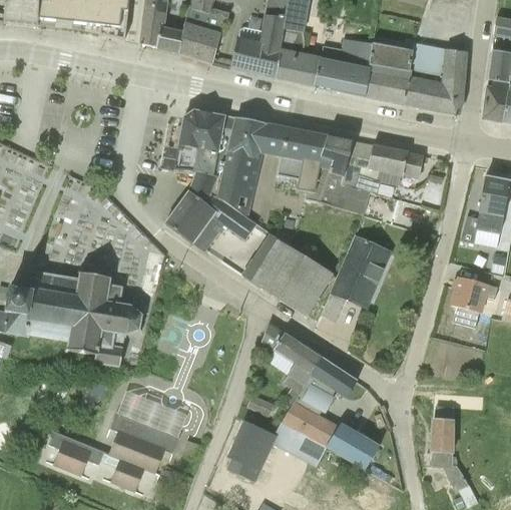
[(7,0),(5,22),(38,26),(39,18),(39,0),(47,0),(7,0)]
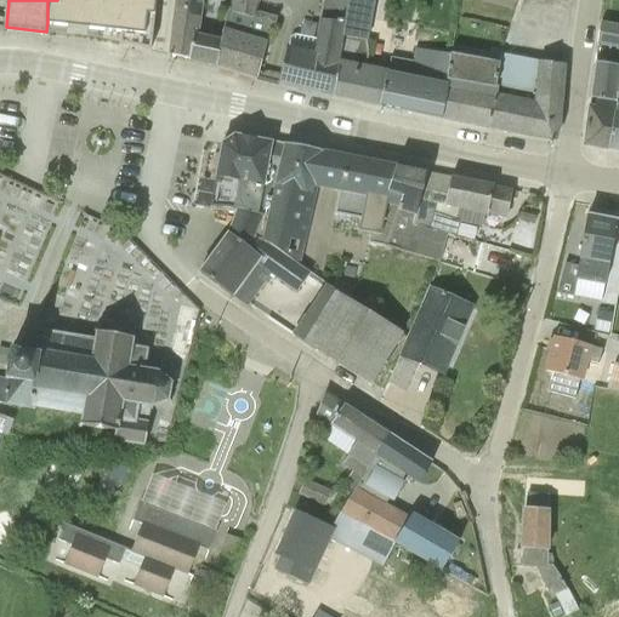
[(57,0),(47,0),(47,22),(121,29),(120,41),(152,47),(155,0),(57,0)]
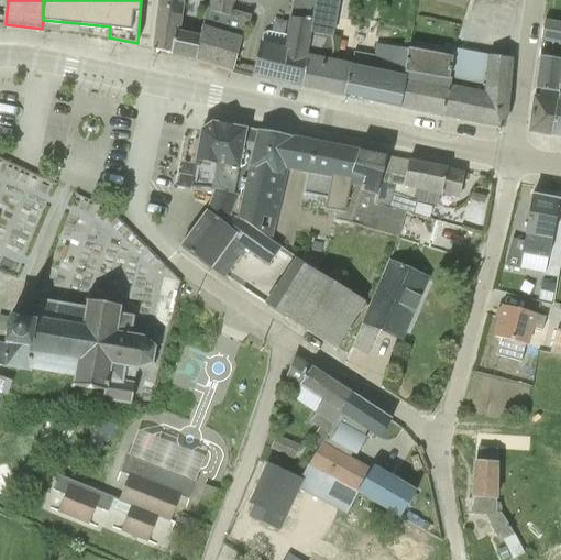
[(160,0),(155,46),(158,47),(234,68),(250,17),(232,12),(234,0),(160,0)]
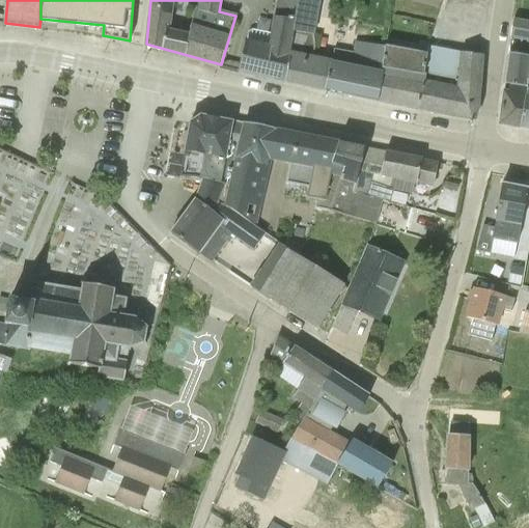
[(253,27),(249,30),(240,70),(285,81),(293,29),(297,0),(276,0),(271,31),(253,27)]
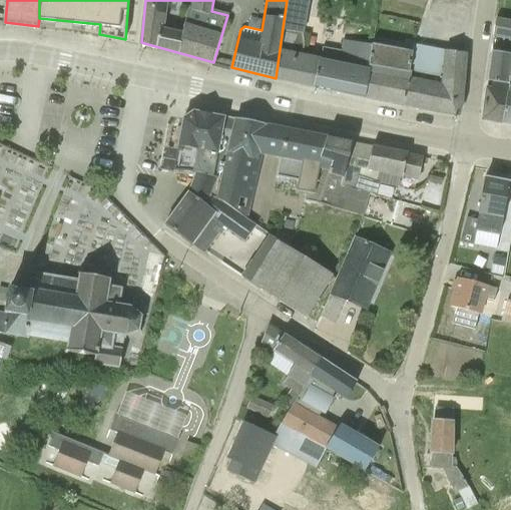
[(287,0),(283,28),(305,31),(309,0),(287,0)]
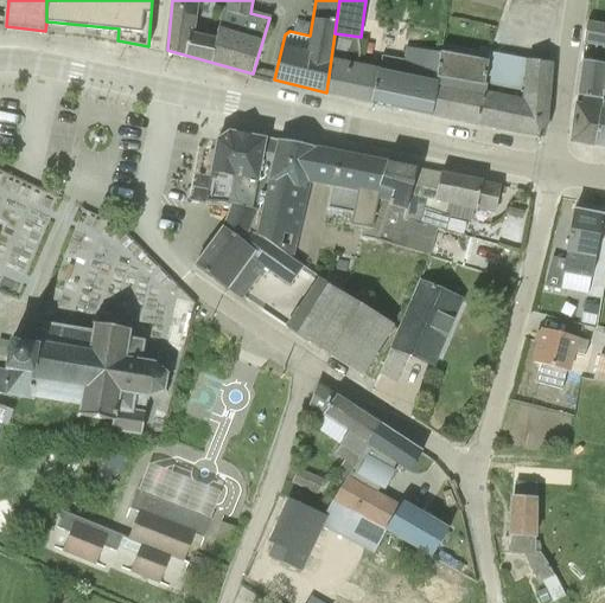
[(604,20),(590,17),(586,40),(604,44),(604,62),(584,58),(579,92),(603,96),(604,90),(604,20)]
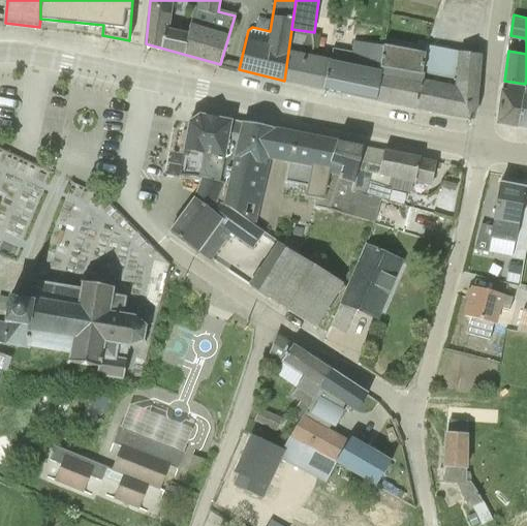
[(314,32),(291,29),(284,81),(324,89),(331,58),(314,55),(316,41),(314,32)]
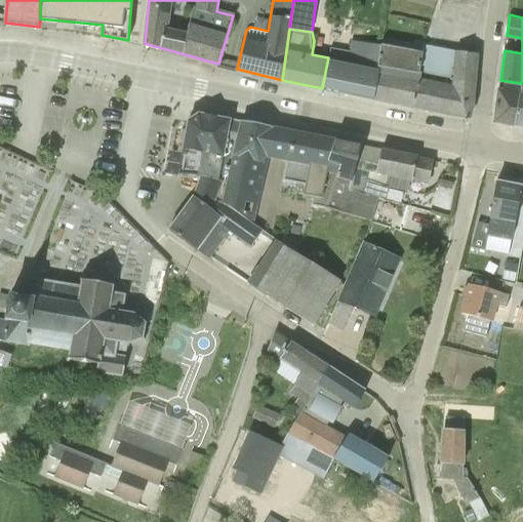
[(350,49),(331,47),(328,57),(322,88),(373,98),(378,65),(381,44),(352,39),(350,49)]
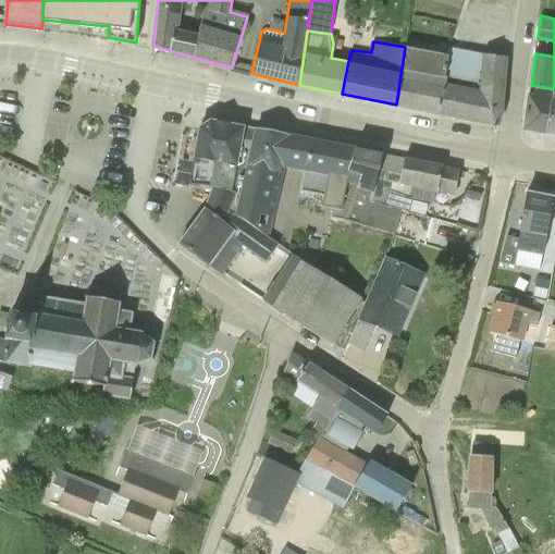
[(469,120),(498,124),(502,112),(503,105),(506,56),(449,46),(447,54),(405,47),(402,69),(444,77),(438,113),(469,120)]
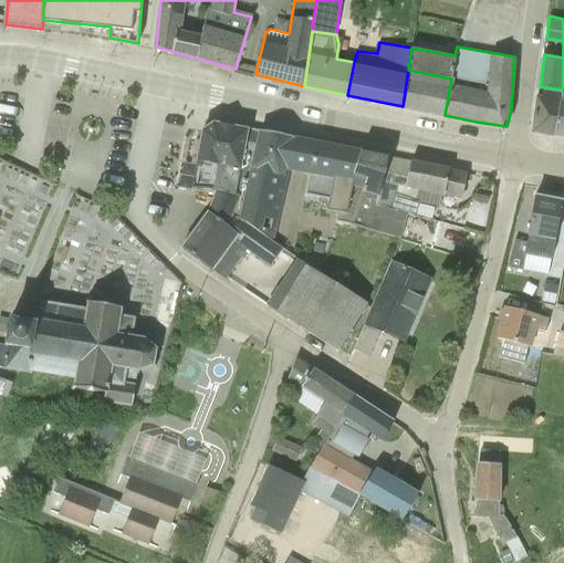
[(451,79),(408,70),(403,106),(445,115),(451,79)]
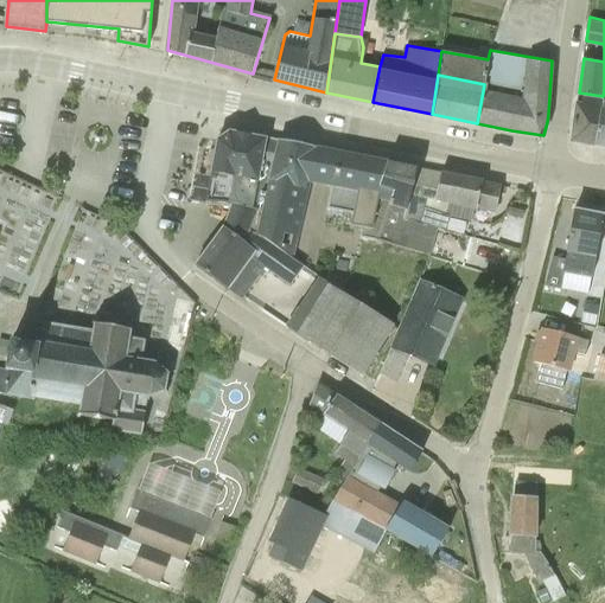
[(603,96),(579,92),(572,136),(574,140),(597,143),(603,96)]
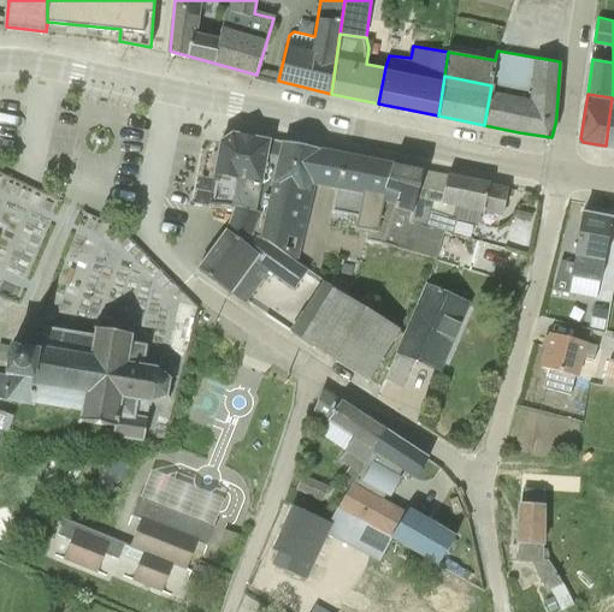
[(222,140),(210,205),(235,208),(266,213),(284,142),(234,131),(222,140)]
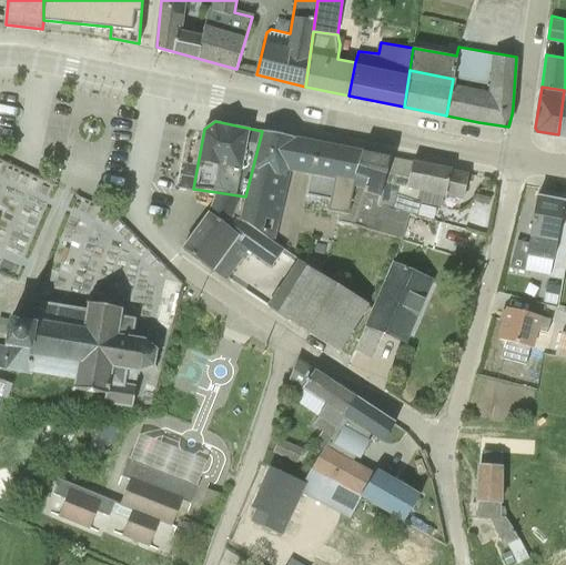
[(364,150),(262,131),(245,197),(240,218),(275,241),(291,170),(310,174),(306,193),(331,199),(329,210),(339,211),(337,221),(353,223),(369,179),(357,173),(364,150)]
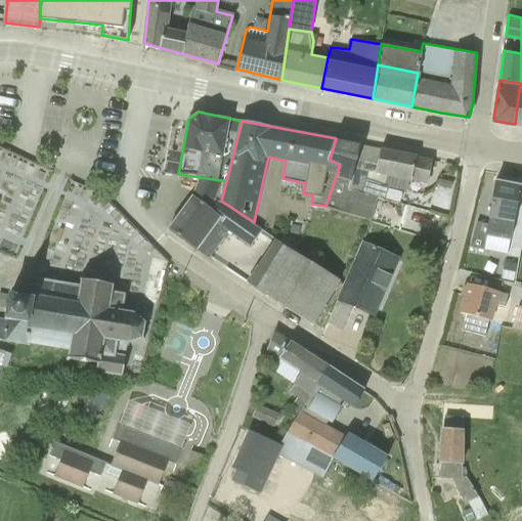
[(349,187),(359,143),(336,138),(330,160),(340,165),(325,206),(371,219),(379,196),(349,187)]
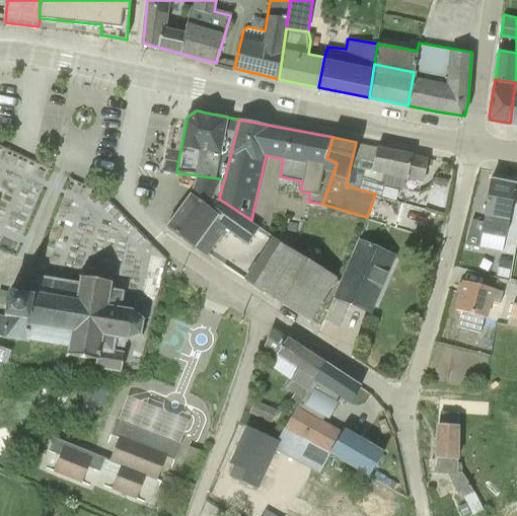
[(405,176),(423,179),(429,156),(356,142),(346,186),(375,194),(379,181),(403,186),(405,176)]
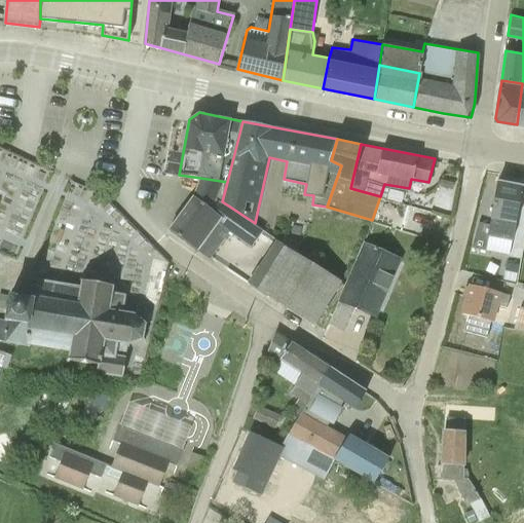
[(195,194),(170,228),(198,250),(199,249),(211,256),(229,229),(251,246),(264,229),(255,223),(222,201),(227,182),(200,178),(195,194)]
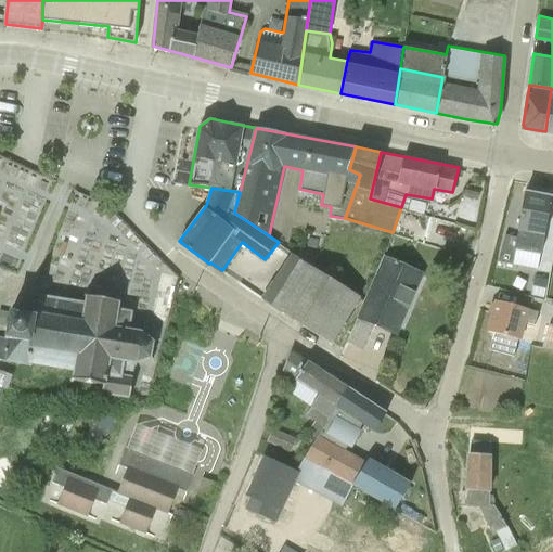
[(538,267),(552,196),(527,191),(516,235),(505,233),(499,256),(513,259),(513,261),(538,267)]
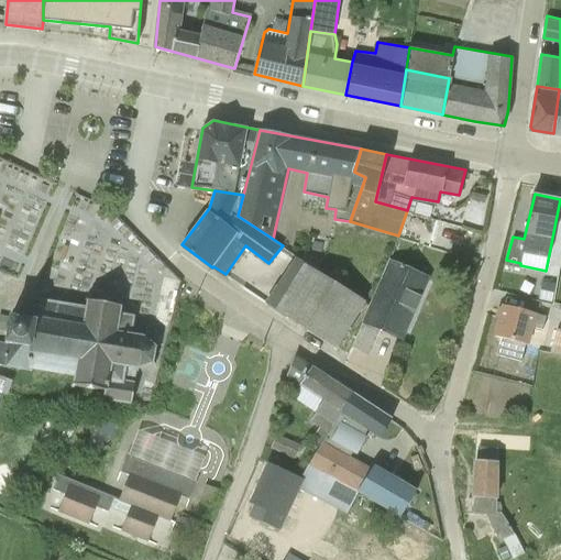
[(318,268),(300,257),(270,304),(279,310),(289,317),(306,327),(321,337),(337,347),(365,299),(318,268)]
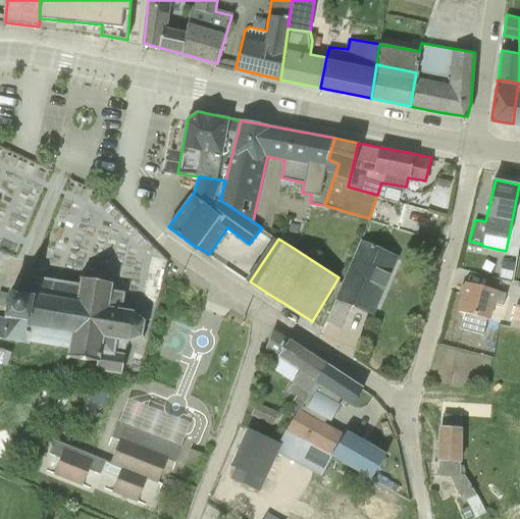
[(373,313),(398,256),(361,241),(326,319),(344,327),(354,305),(373,313)]
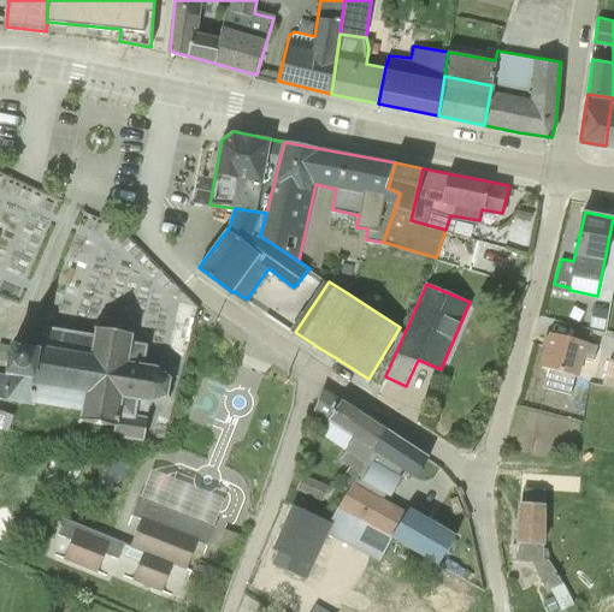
[(595,304),(590,327),(604,331),(609,308),(595,304)]
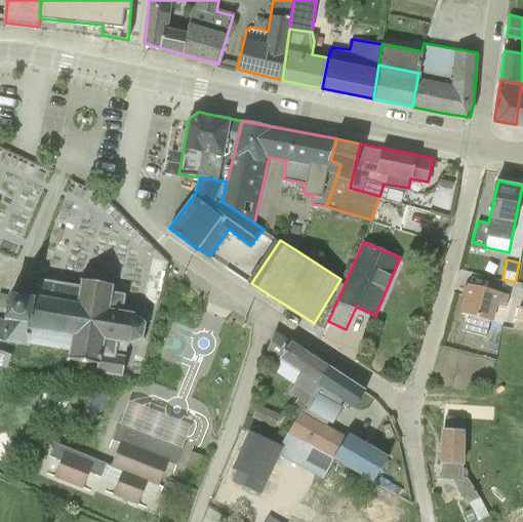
[(0,317),(0,337),(5,338),(5,340),(70,350),(69,358),(98,363),(96,371),(123,375),(127,345),(130,346),(130,343),(142,337),(145,339),(147,337),(144,335),(146,323),(149,322),(148,319),(145,321),(135,313),(135,310),(133,310),(132,312),(122,311),(125,295),(127,293),(125,291),(124,293),(113,291),(113,287),(113,285),(116,283),(114,281),(112,283),(84,278),(82,276),(80,277),(82,280),(81,285),(68,283),(68,280),(66,280),(66,282),(54,280),(54,278),(52,278),(51,280),(36,277),(34,275),(32,277),(34,279),(31,296),(9,293),(4,319),(0,317)]
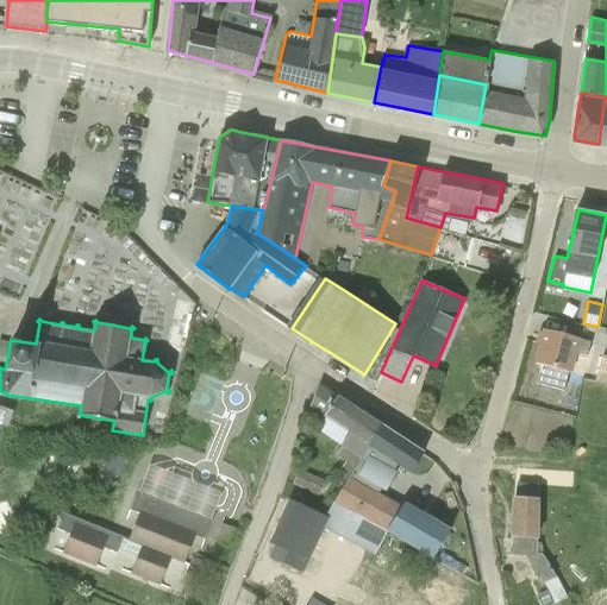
[(545,327),(537,361),(544,363),(539,382),(564,388),(569,371),(579,351),(588,353),(592,340),(545,327)]
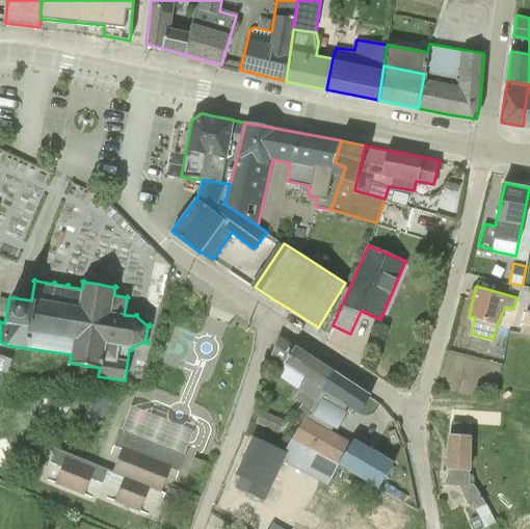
[(305,418),(334,370),(308,353),(289,341),(280,335),(272,354),(287,360),(277,373),(299,389),(294,396),(302,402),(296,413),(305,418)]
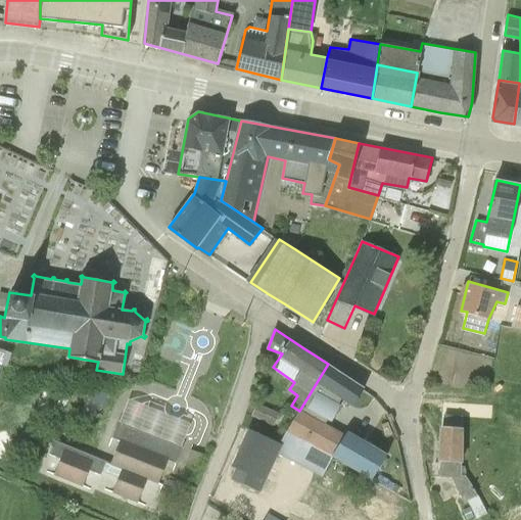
[(0,362),(2,363),(7,365),(8,363),(19,367),(22,361),(11,357),(12,352),(0,347),(0,362)]
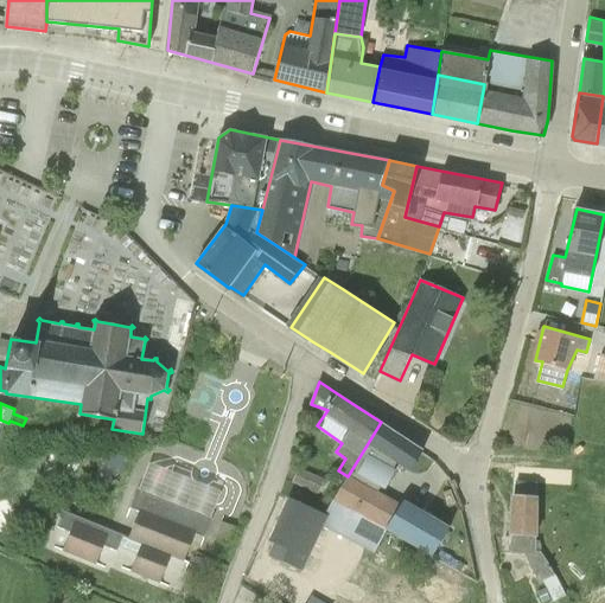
[(335,499),(387,528),(433,556),(450,526),(403,500),(401,505),(379,492),(381,486),(386,487),(395,468),(393,467),(396,462),(409,469),(422,450),(381,422),(348,476),(335,499)]
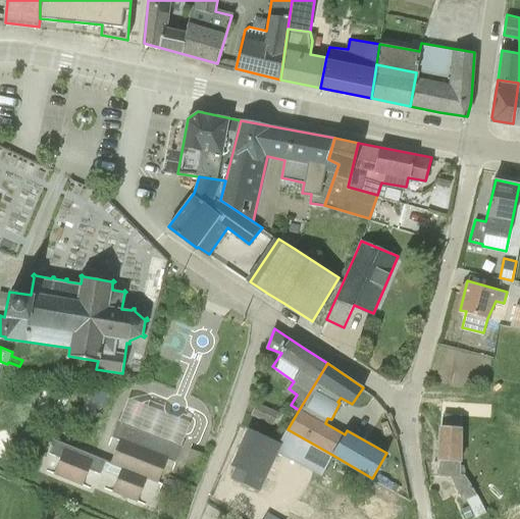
[(94,382),(87,397),(104,404),(110,390),(94,382)]
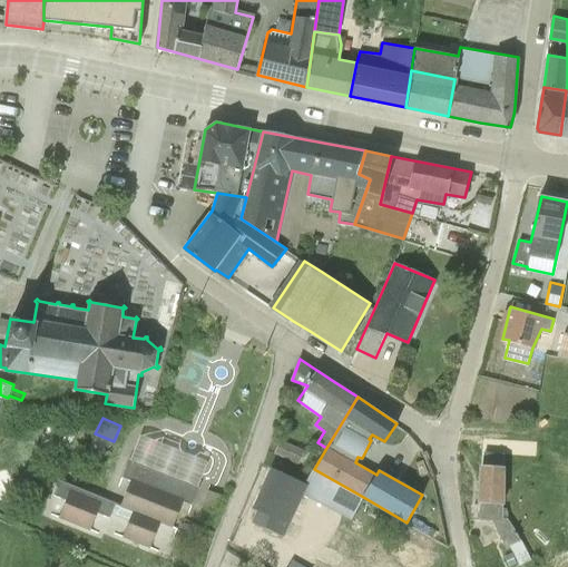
[(130,456),(199,484),(208,460),(142,433),(130,456)]
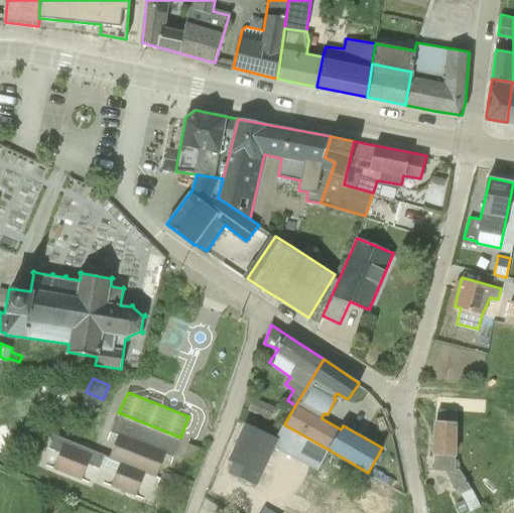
[(254,397),(249,408),(271,417),(276,406),(254,397)]
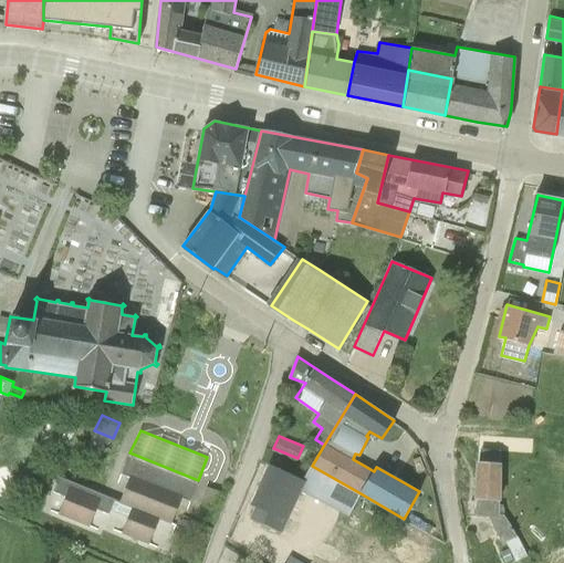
[(198,480),(129,452),(122,473),(131,477),(121,499),(60,476),(53,490),(65,496),(59,512),(91,525),(97,508),(110,512),(112,508),(128,514),(123,531),(150,542),(160,517),(173,521),(183,497),(191,500),(198,480)]
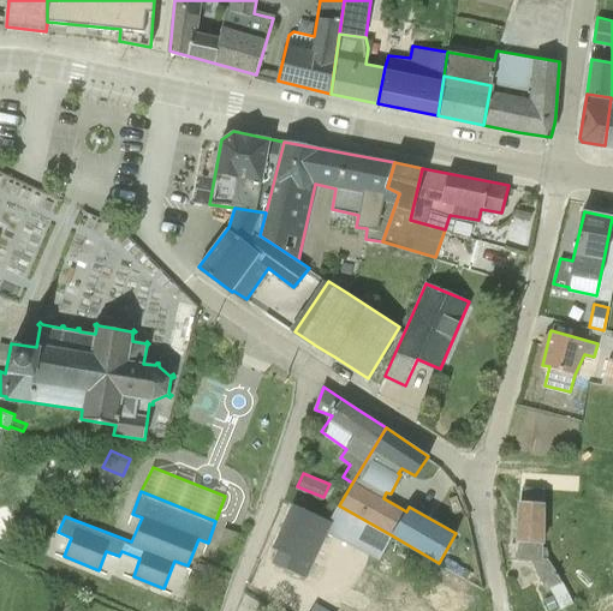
[(392,535),(339,505),(331,520),(295,503),(273,547),(278,549),(272,562),(307,576),(327,533),(379,559),(392,535)]
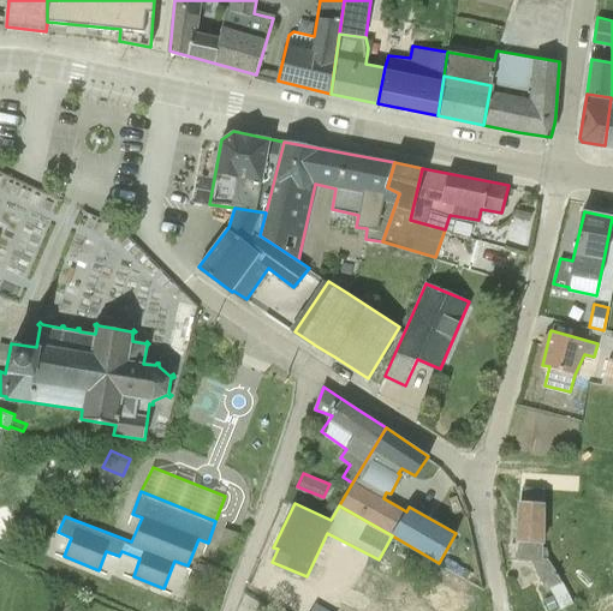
[(225,526),(218,544),(231,549),(238,532),(225,526)]
